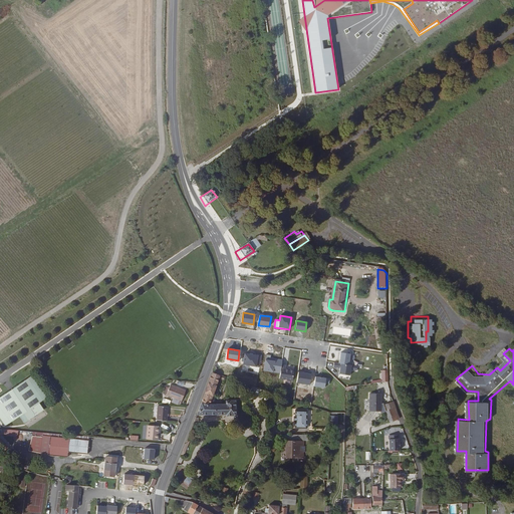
[(350,353),(340,352),(338,362),(348,364),(350,353)]
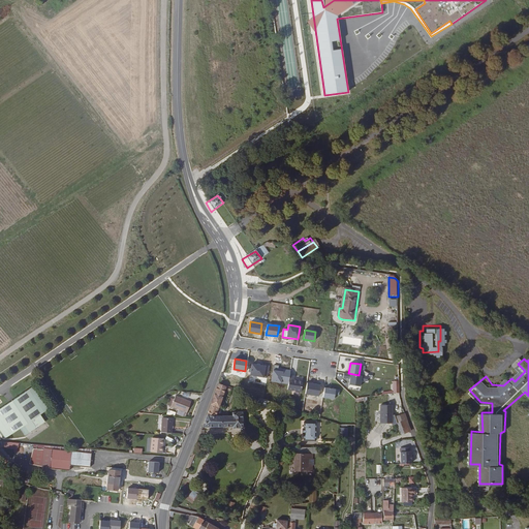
[(266,366),(251,364),(250,375),(265,377),(266,366)]
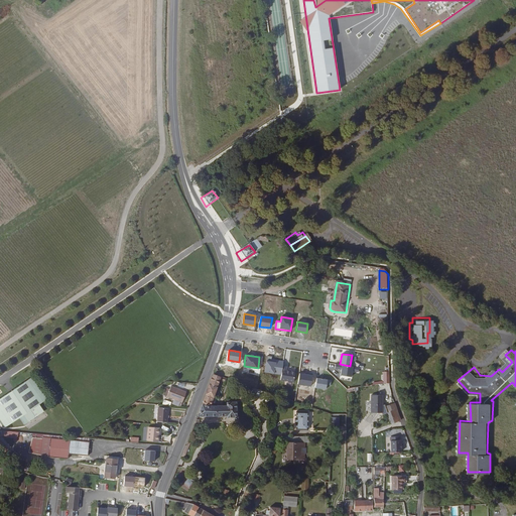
[(282,362),(266,359),(264,372),(280,374),(282,366),(282,362)]
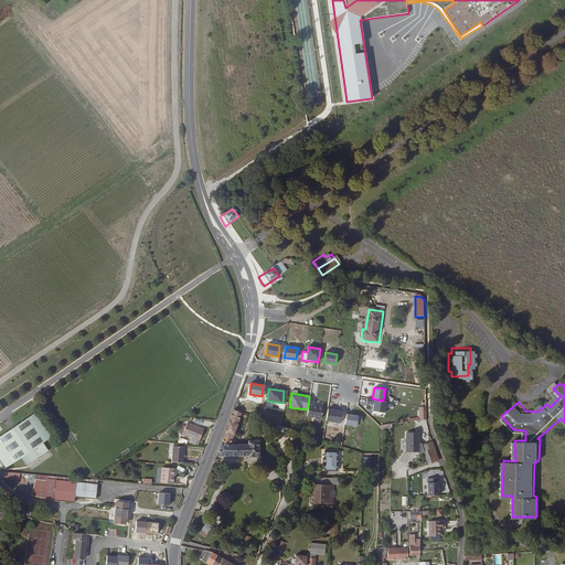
[(374,400),(373,411),(385,412),(386,402),(374,400)]
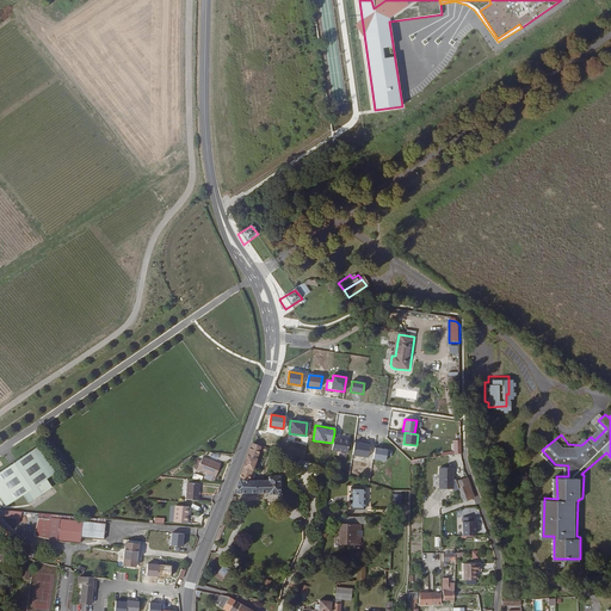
[(350,436),(334,433),(332,443),(332,450),(347,452),(350,436)]
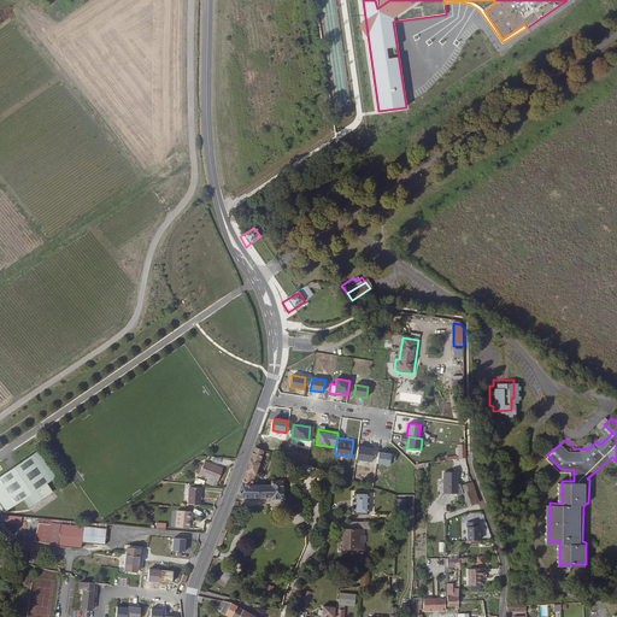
[(374,448),(358,446),(356,459),(371,462),(374,448)]
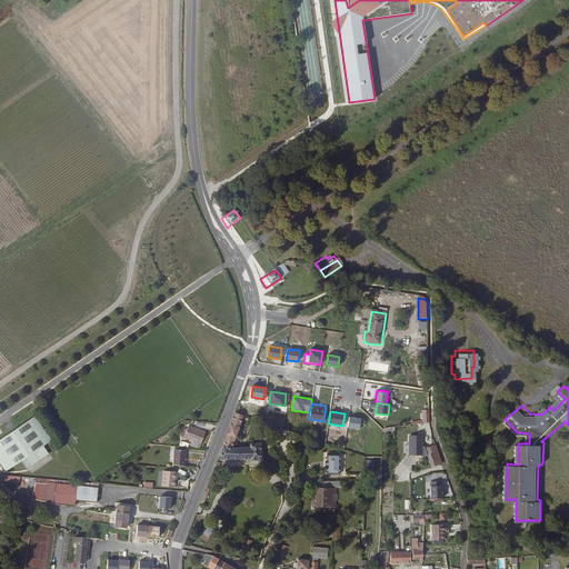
[(55,437),(39,413),(13,431),(0,440),(0,456),(9,469),(22,459),(43,445),(55,437)]
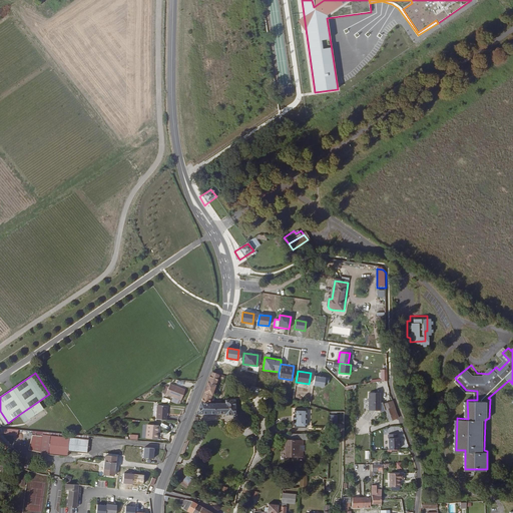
[(209,405),(219,377),(212,374),(197,414),(225,414),(226,415),(233,415),(233,417),(235,416),(235,401),(226,401),(225,405),(209,405)]
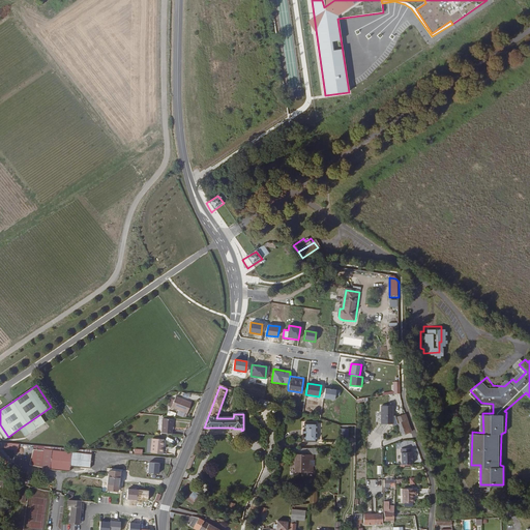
[(336,390),(325,388),(324,399),(334,400),(336,390)]
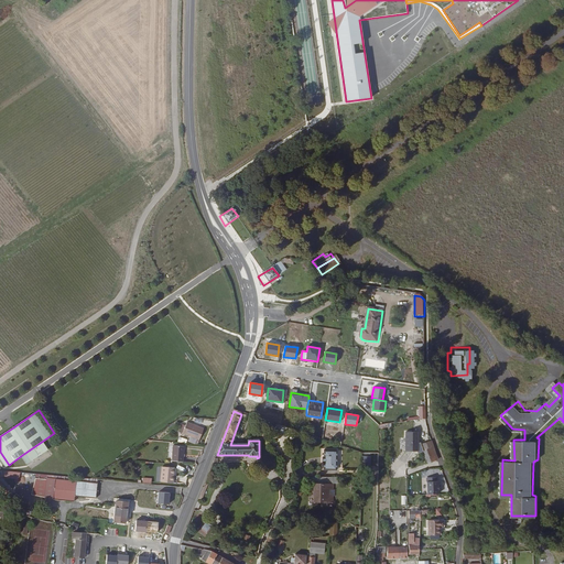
[(202,441),(206,431),(190,424),(185,434),(202,441)]
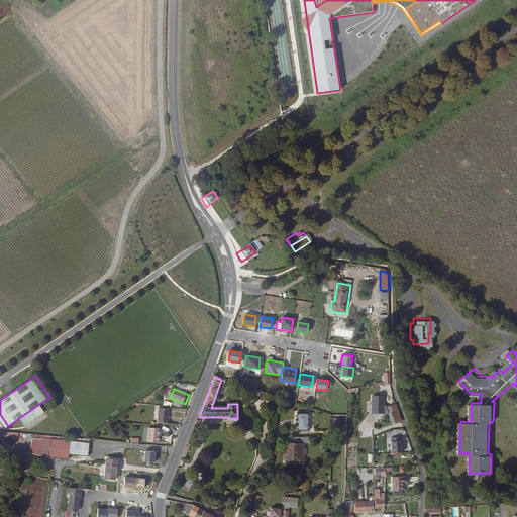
[(373,396),(372,413),(384,414),(384,397),(373,396)]
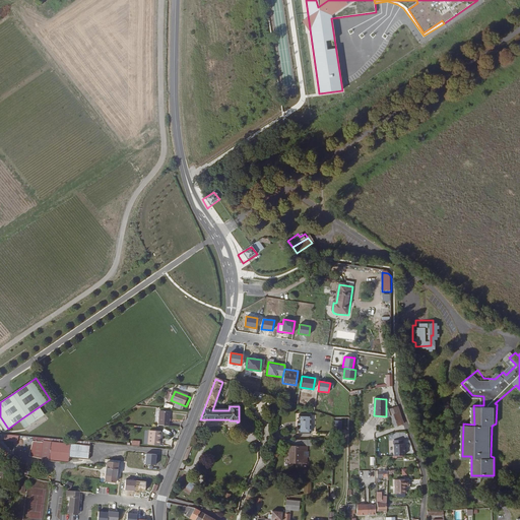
[(25,427),(45,413),(40,406),(20,419),(25,427)]
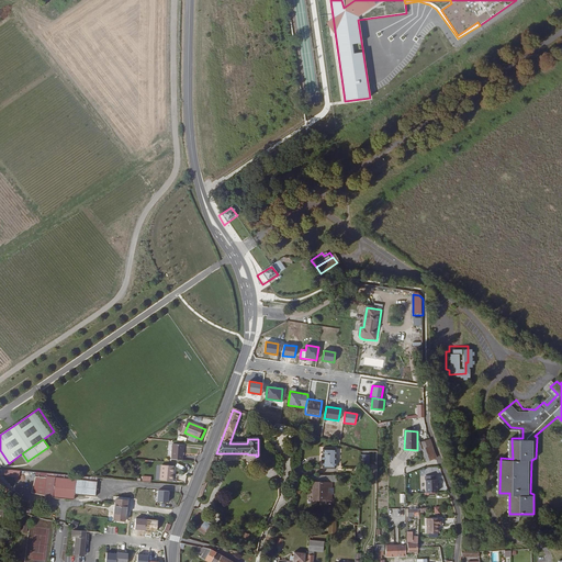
[(424,442),(419,445),(426,463),(436,460),(429,441),(424,442)]
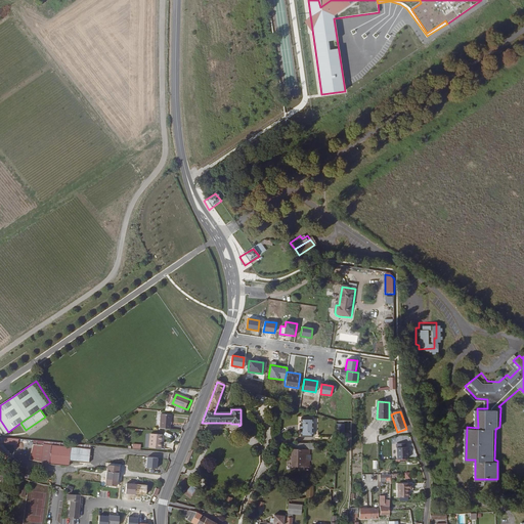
[(172,430),(173,416),(163,416),(162,429),(172,430)]
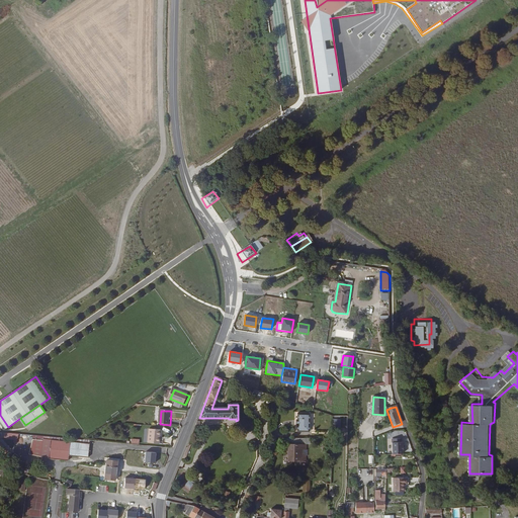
[(310,433),(310,415),(298,415),(297,432),(310,433)]
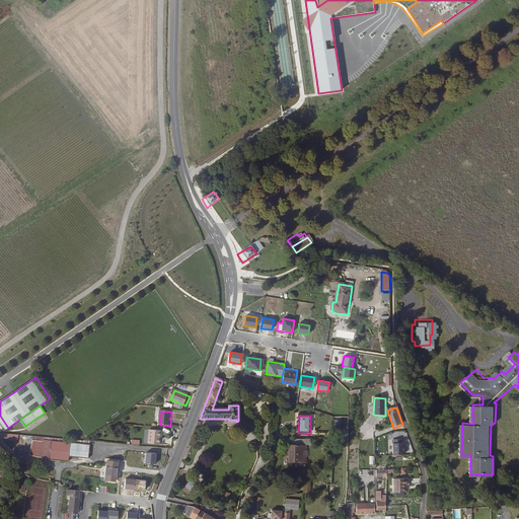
[(159,445),(159,439),(161,439),(161,432),(150,431),(149,444),(159,445)]
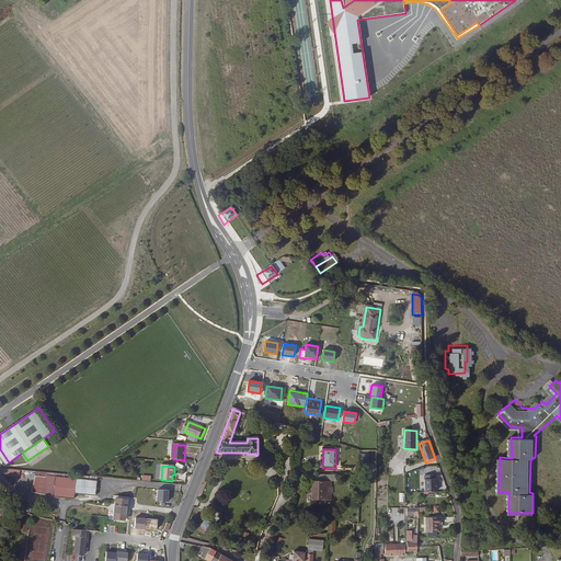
[(99,482),(99,478),(91,477),(47,472),(46,477),(35,476),(33,496),(55,499),(57,478),(99,482)]
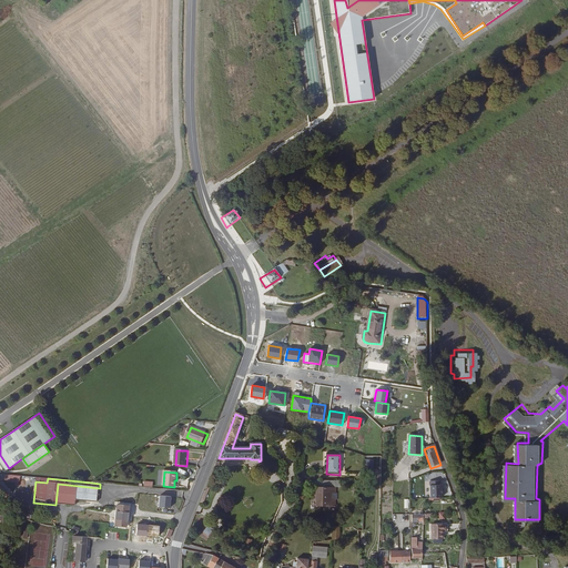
[(430,498),(443,498),(443,480),(430,482),(430,498)]
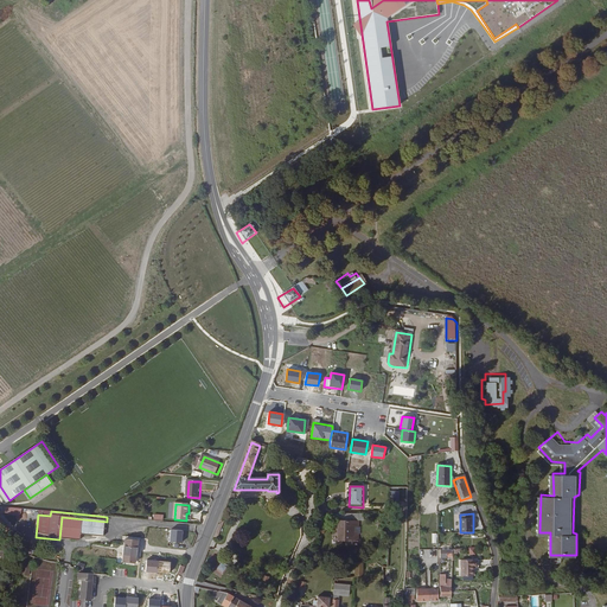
[(104,538),(107,522),(62,517),(59,540),(82,542),(82,536),(104,538)]
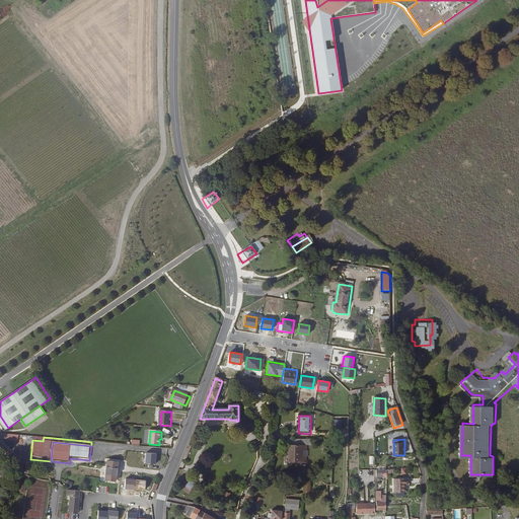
[(308,452),(306,452),(306,446),(289,445),(288,463),(305,464),(306,458),(307,458),(308,452)]
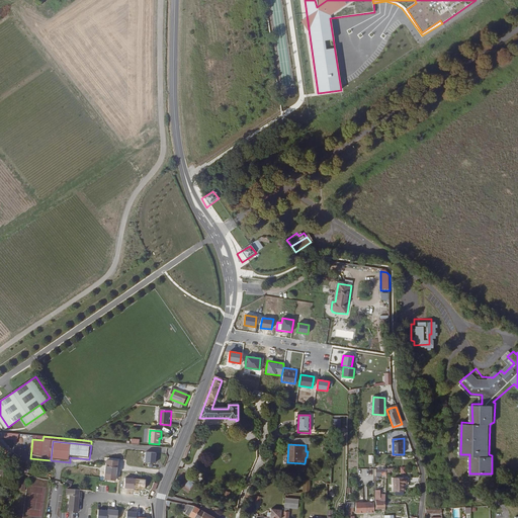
[(106,481),(116,482),(118,462),(108,461),(107,466),(106,481)]
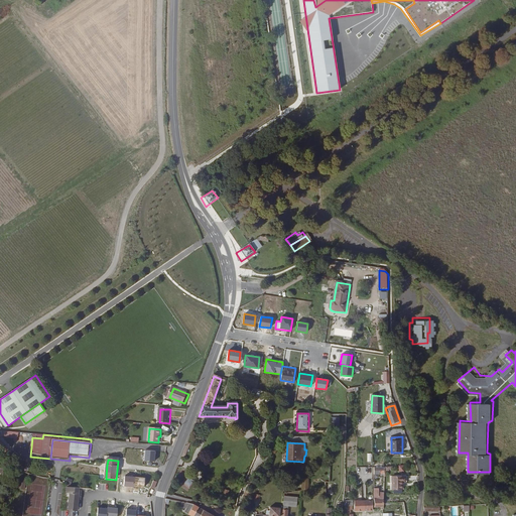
[(196,483),(189,477),(183,483),(190,489),(196,483)]
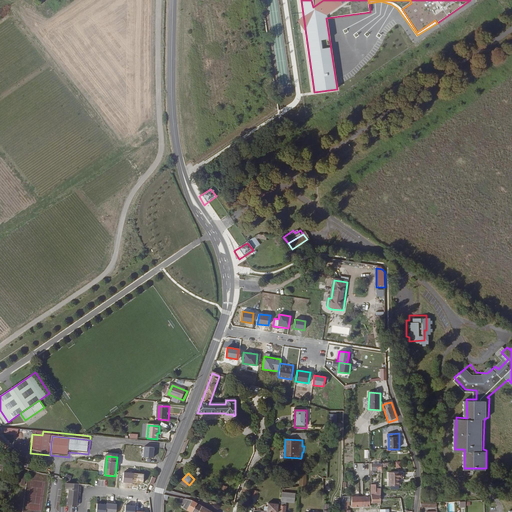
[(289,484),(289,487),(304,486),(304,474),(298,474),(298,483),(289,484)]
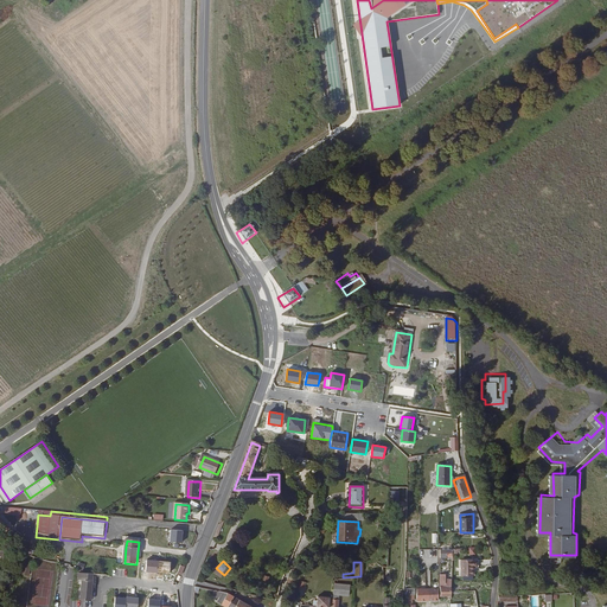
[(478,569),(478,562),(462,562),(461,577),(473,577),(474,569),(478,569)]
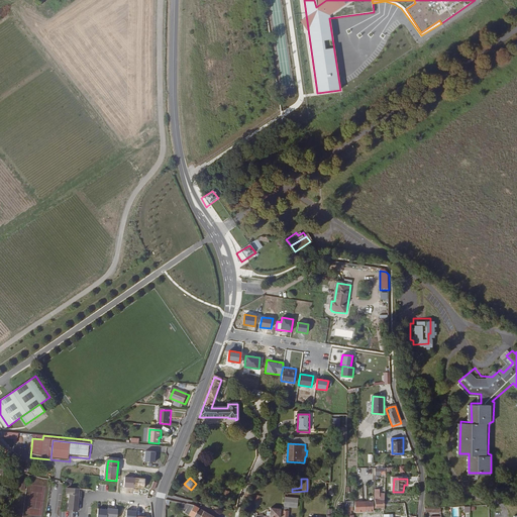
[(24,491),(27,483),(21,481),(18,489),(24,491)]
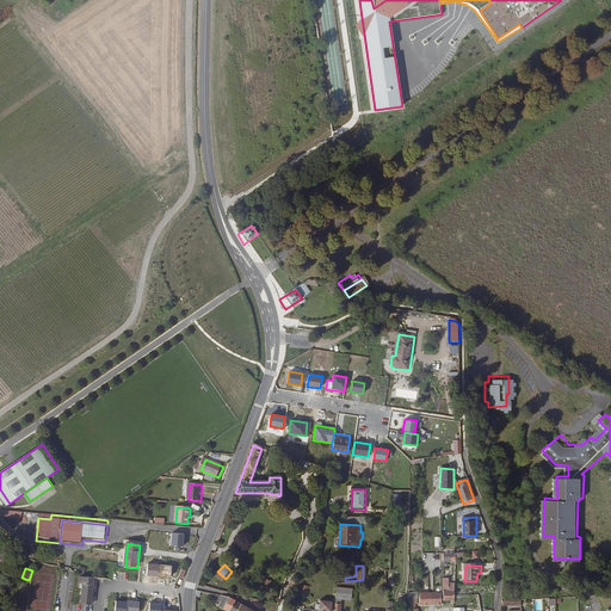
[(215,575),(223,581),(226,579),(217,572),(215,575)]
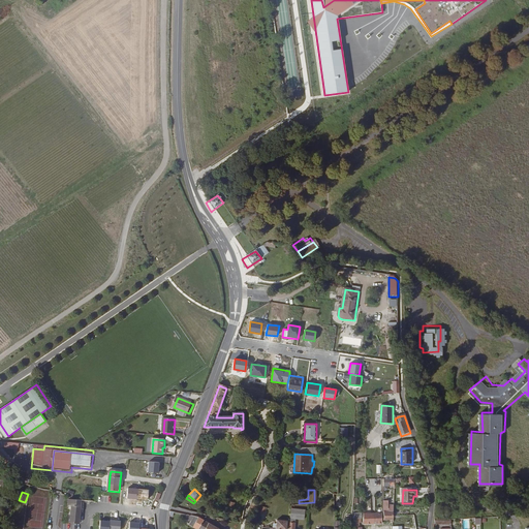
[(70,523),(81,524),(83,500),(73,499),(70,499),(69,505),(72,505),(70,523)]
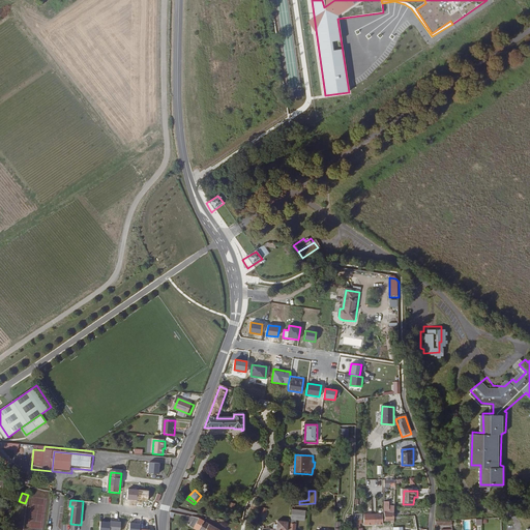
[(393,521),(393,517),(393,508),(393,505),(389,505),(389,510),(387,510),(383,510),(383,512),(387,512),(387,522),(393,521)]
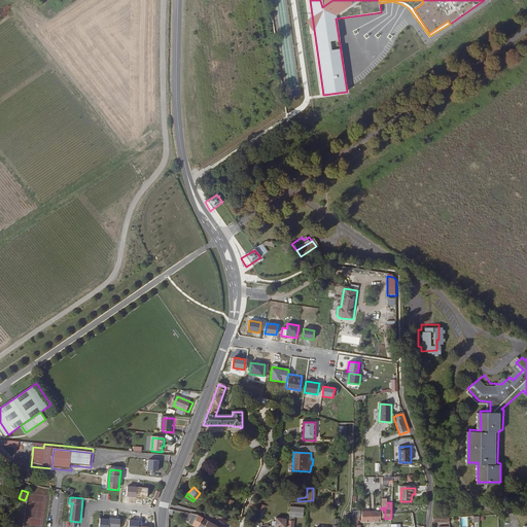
[(303,515),(304,505),(289,505),(289,514),(303,515)]
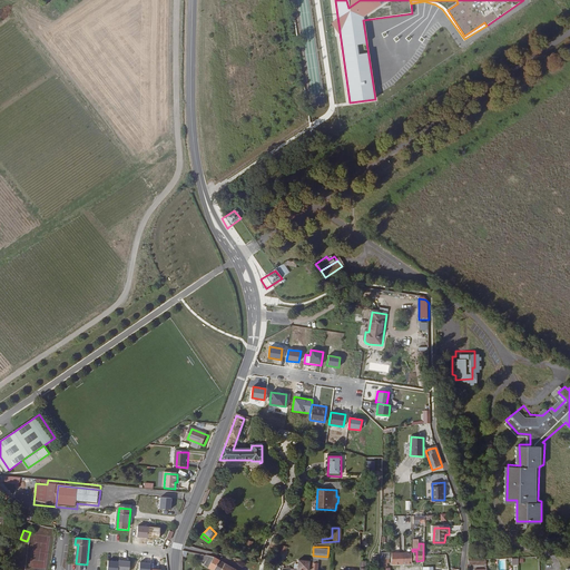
[(411,553),(405,553),(393,554),(391,554),(392,566),(411,564),(411,553)]
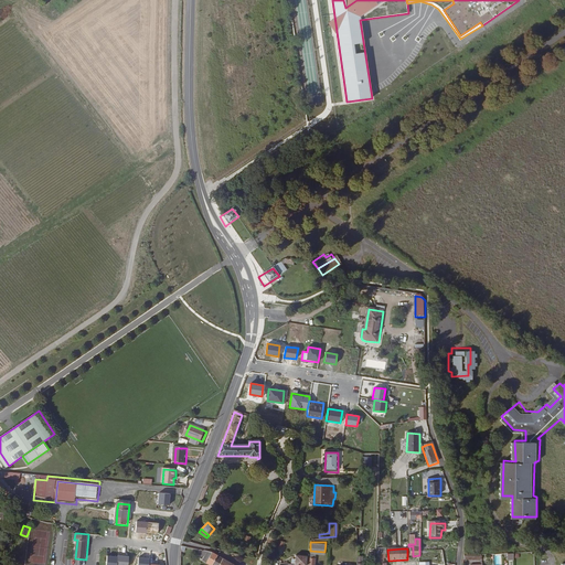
[(201,560),(210,564),(232,564),(213,553),(205,552),(201,560)]
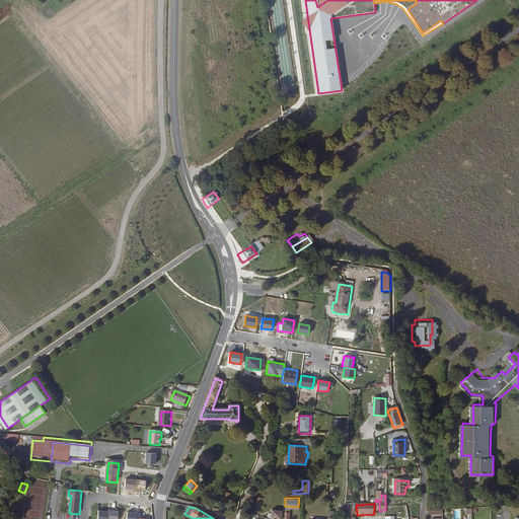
[(283,509),(272,509),(271,518),(285,518),(285,511),(283,510),(283,509)]
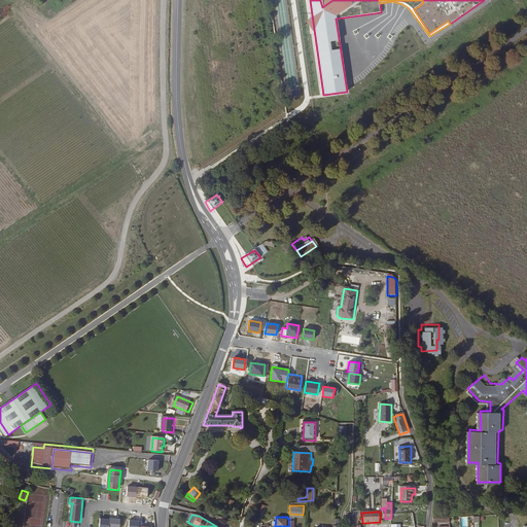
[(448,526),(447,518),(431,519),(430,524),(441,524),(441,526),(448,526)]
